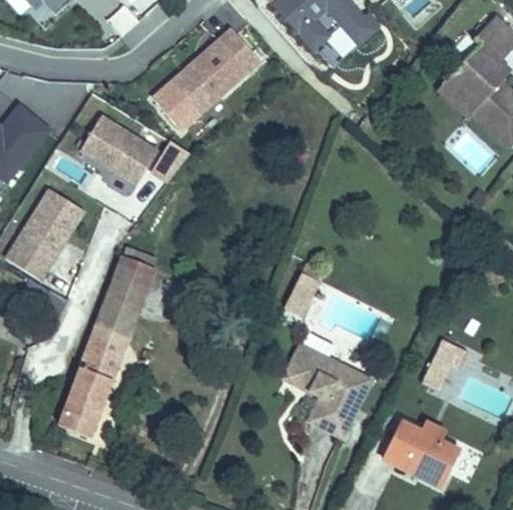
[(27,0),(32,5),(38,0),(43,0),(54,13),(69,0),(27,0)]
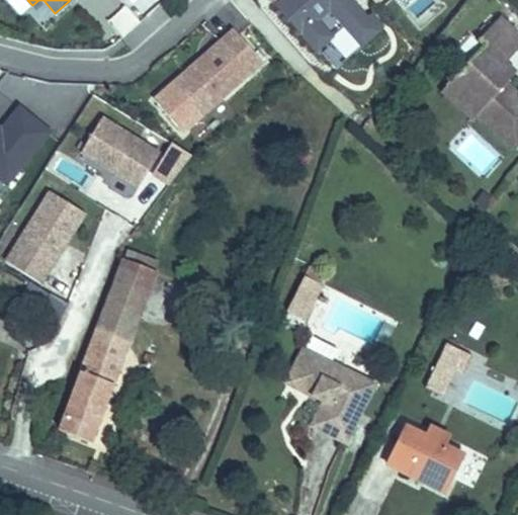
[(276,0),(314,44),(329,30),(314,13),(327,2),(359,38),(375,24),(354,0),(276,0)]
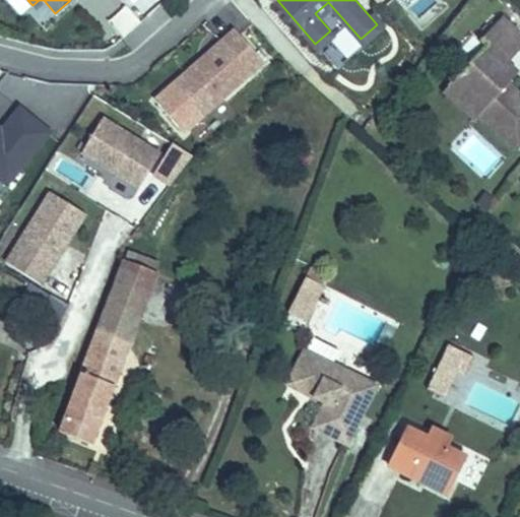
[(484,43),(448,83),(458,92),(468,92),(483,106),(478,111),(516,145),(519,141),(519,91),(508,81),(507,61),(519,46),(519,31),(501,15),(479,39),(484,43)]
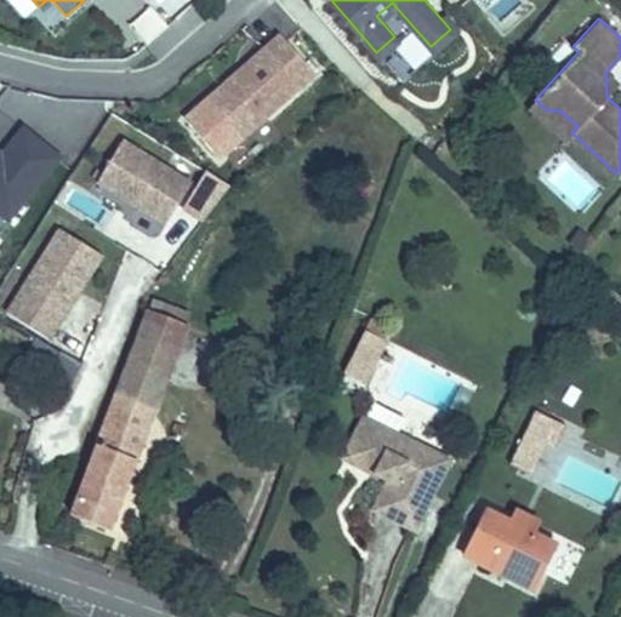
[(234,79),(210,100),(241,136),(314,72),(280,33),(232,75),(234,79)]
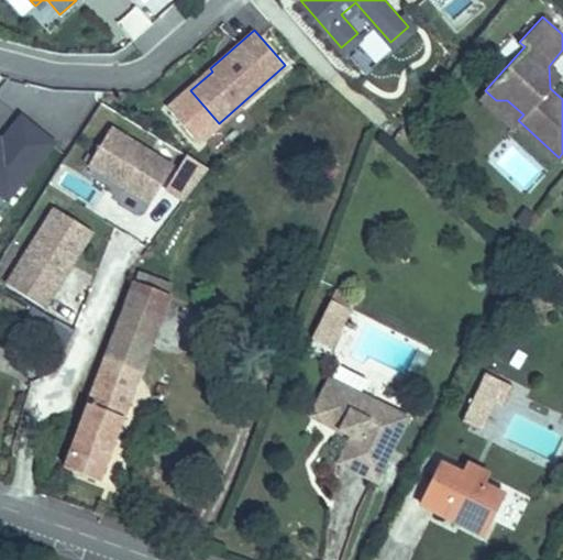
[(549,66),(550,88),(560,77),(549,66)]
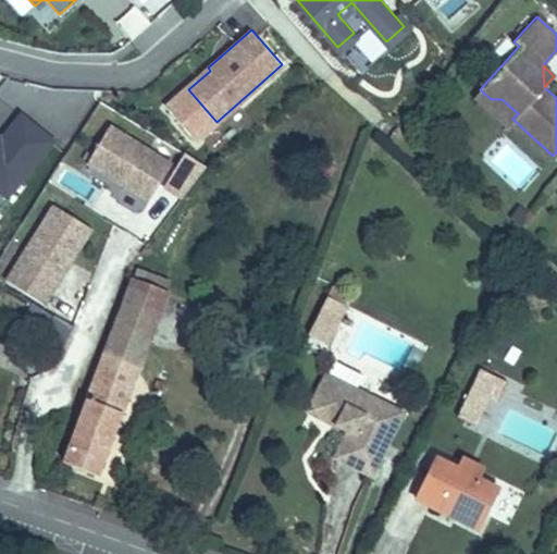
[(186,87),(188,89),(210,71),(208,68),(186,87)]
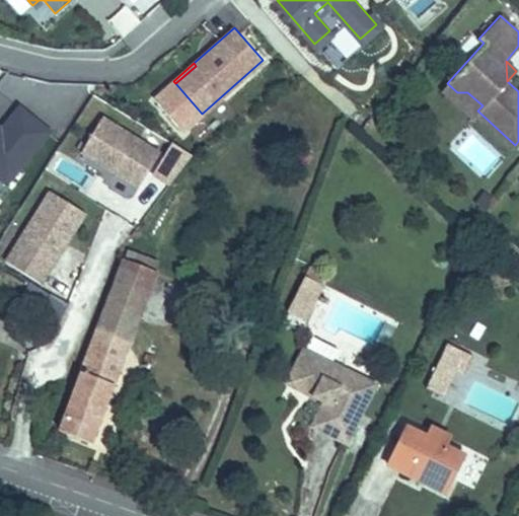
[(447,83),(442,88),(472,116),(477,111),(483,105),(467,92),(457,92),(447,83)]
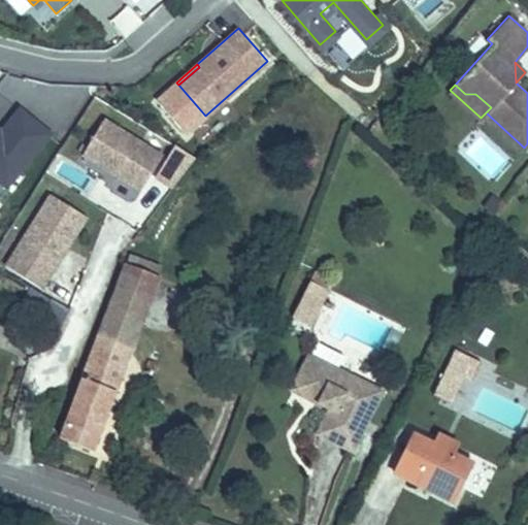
[(20,106),(2,129),(0,130),(0,179),(7,186),(51,132),(20,106)]
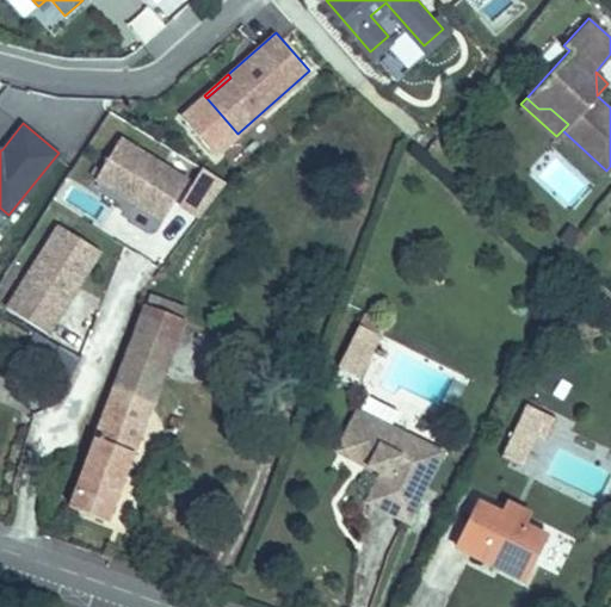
[(119,136),(94,178),(162,218),(187,178),(119,136)]
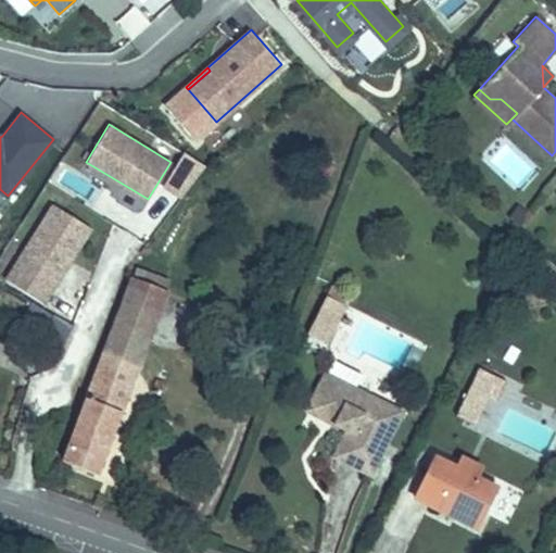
[(164,185),(181,196),(205,165),(185,151),(164,185)]
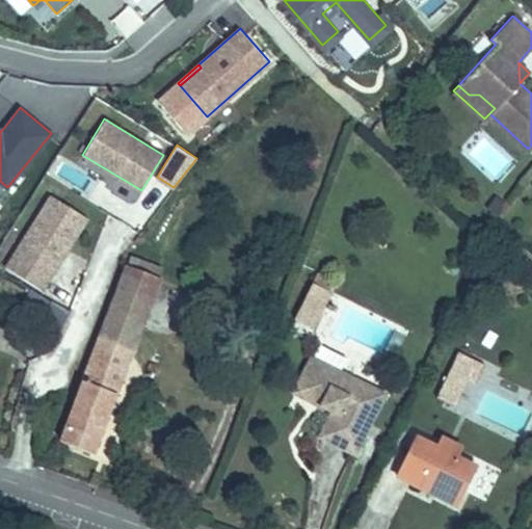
[(51,194),(5,267),(42,289),(87,217),(51,194)]
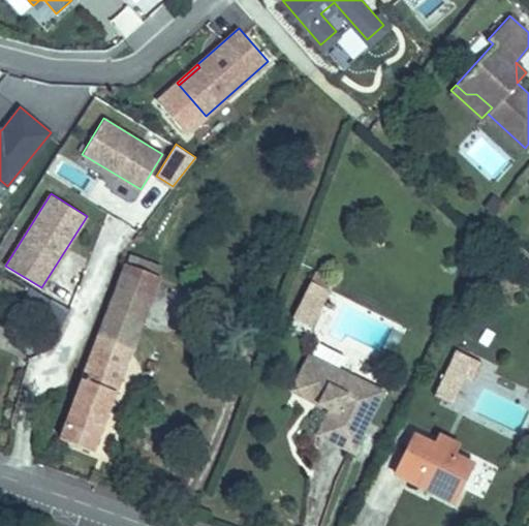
[(493,194),(485,205),(495,213),(503,203),(493,194)]
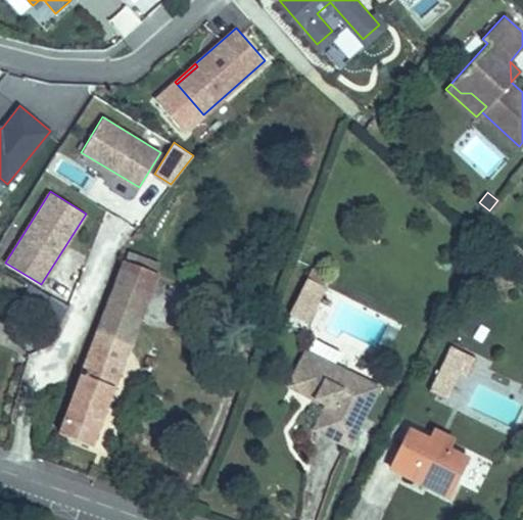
[(159,263),(129,251),(126,260),(156,272),(159,263)]
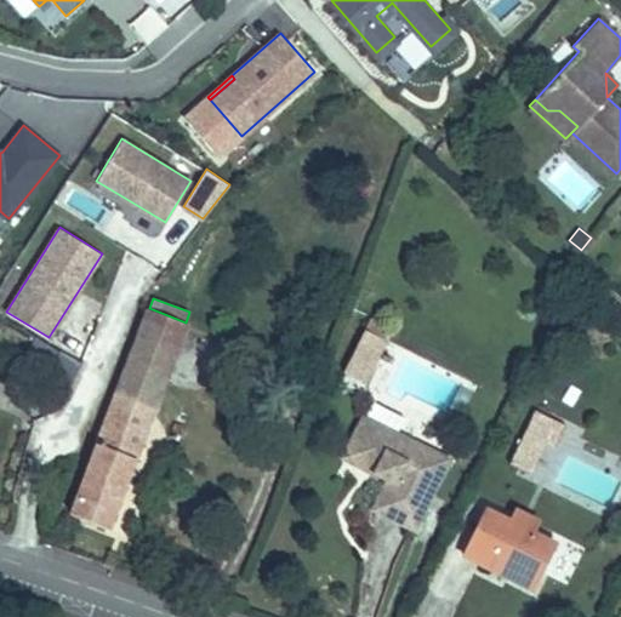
[(176,347),(186,323),(149,308),(140,333),(176,347)]
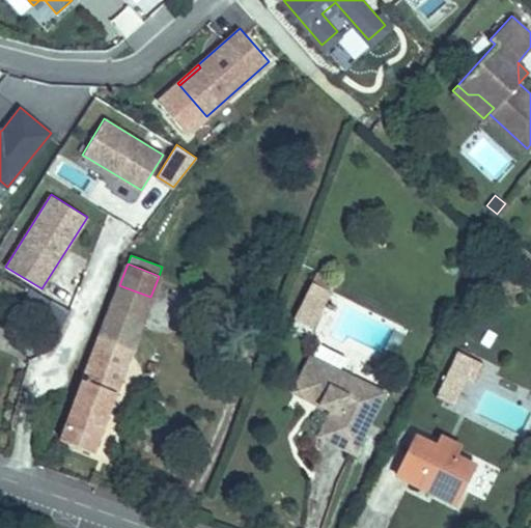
[(318,272),(308,293),(324,301),(334,279),(318,272)]
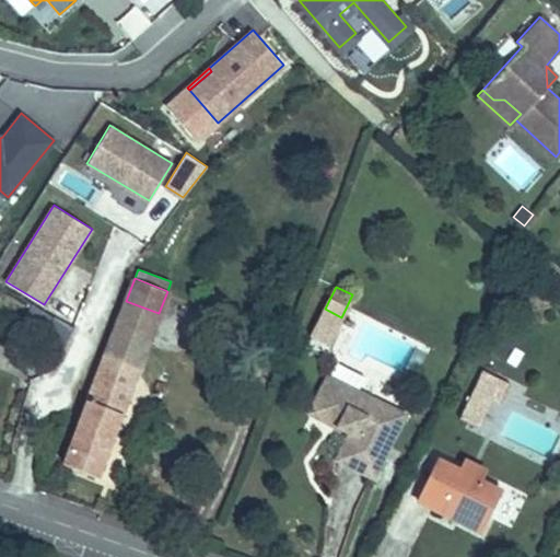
[(138,369),(159,313),(126,301),(105,356),(138,369)]
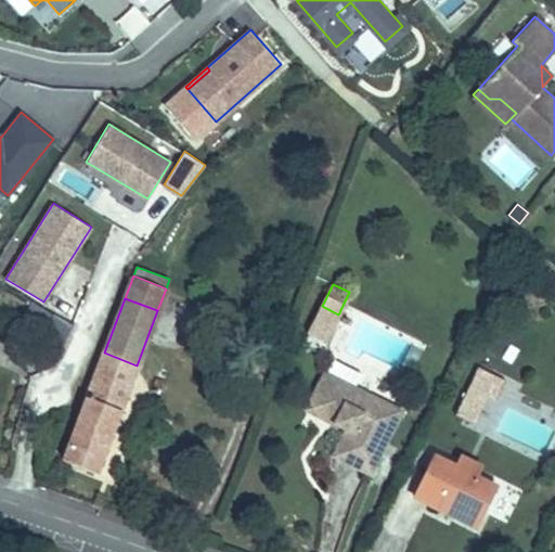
[(325,341),(338,315),(322,306),(309,332),(325,341)]
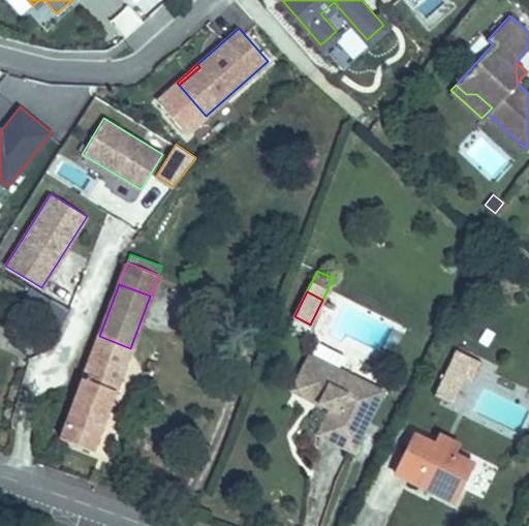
[(92,450),(130,348),(99,336),(61,437),(92,450)]
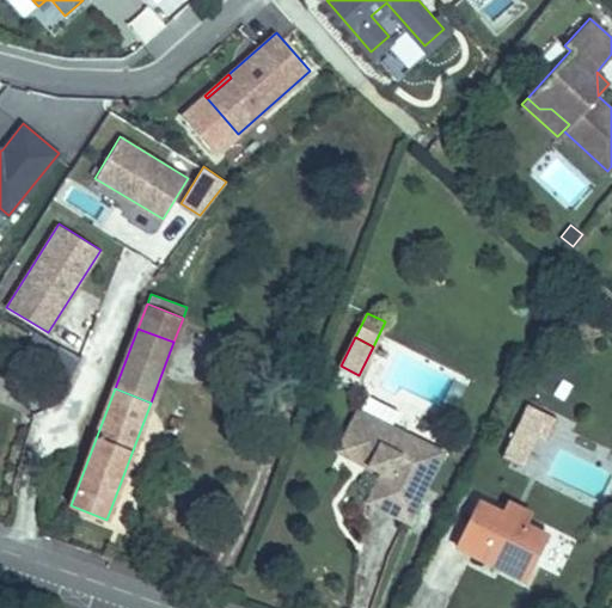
[(359,410),(391,425),(399,410),(367,393),(359,410)]
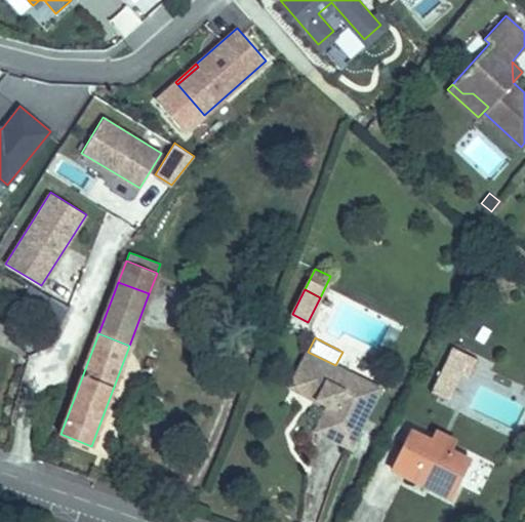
[(452,346),(431,389),(447,397),(460,369),(470,374),(478,358),(452,346)]
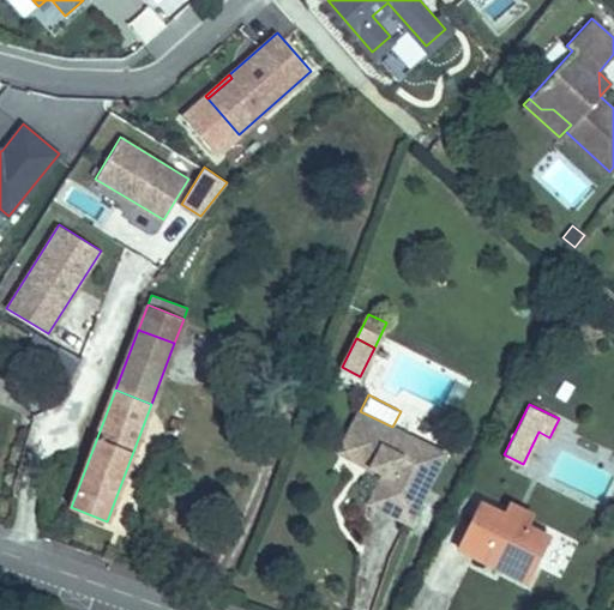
[(444,453),(392,427),(360,411),(339,451),(384,472),(369,501),(409,521),(444,453)]
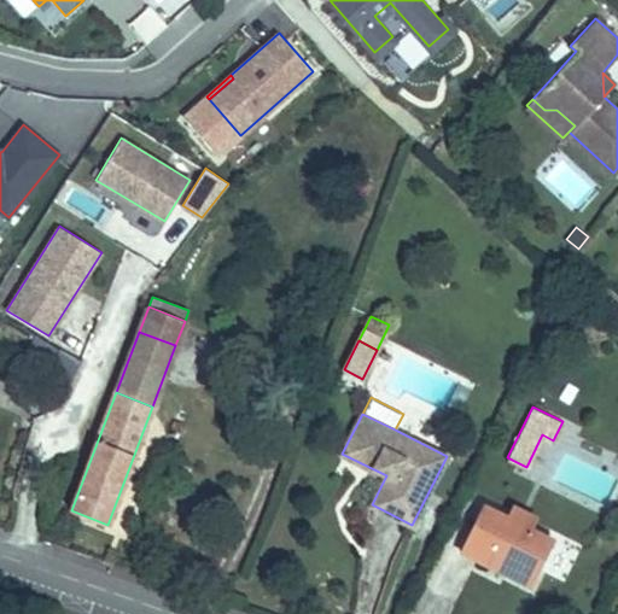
[(554,541),(530,530),(507,518),(482,506),(460,549),(531,584),(554,541)]
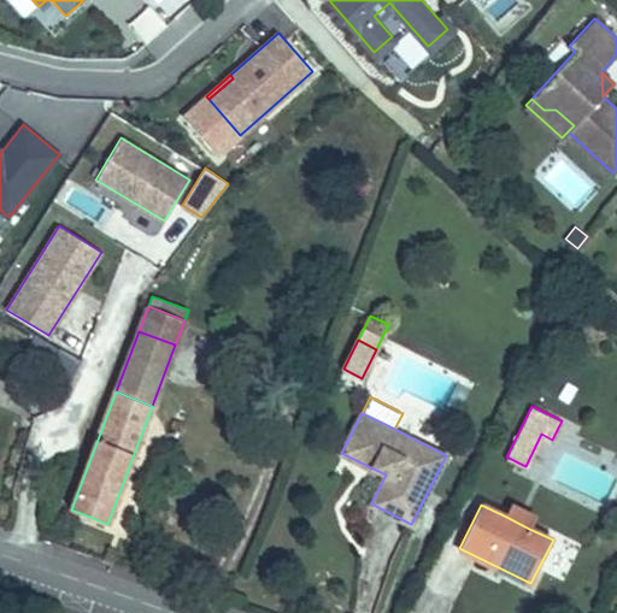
[(506,517),(529,529),(535,518),(511,506),(506,517)]
